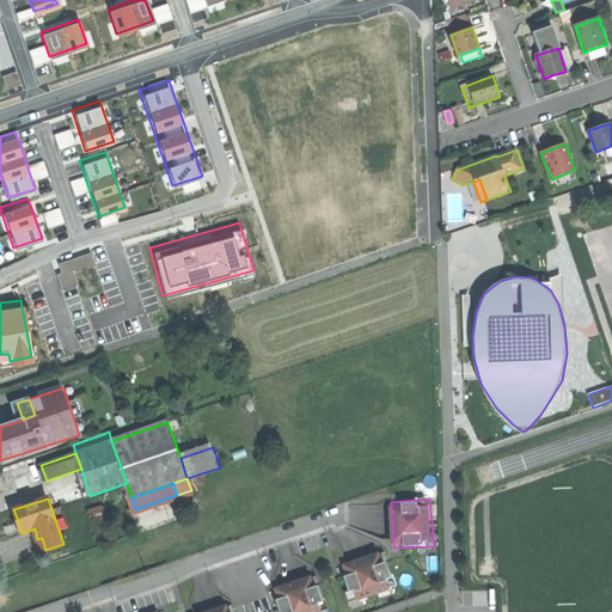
[(40,552),(46,550),(42,538),(37,539),(35,528),(32,530),(40,552)]
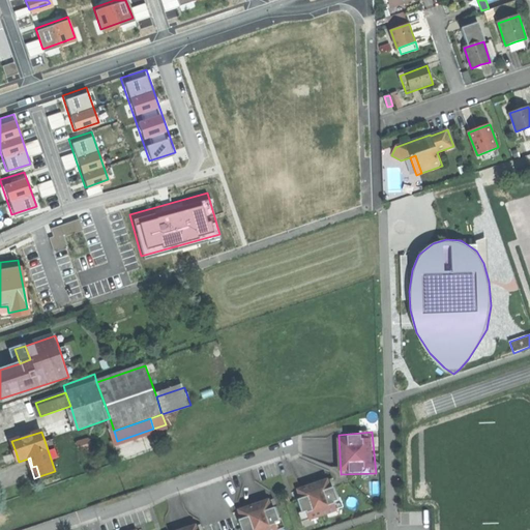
[(333,478),(296,492),(307,523),(344,510),(333,478)]
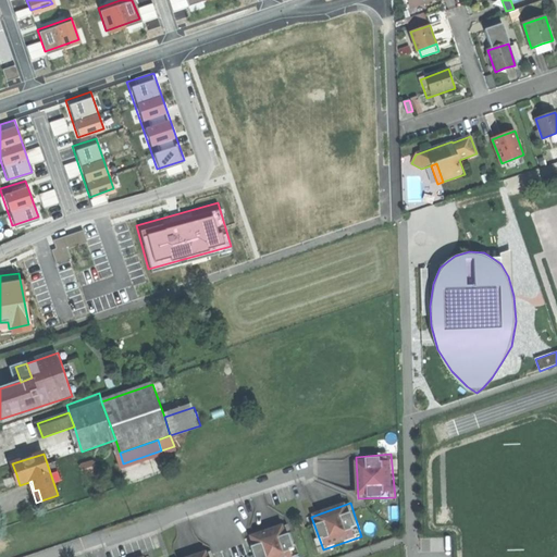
[(288,523),(246,537),(252,556),(297,556),(300,556),(288,523)]
